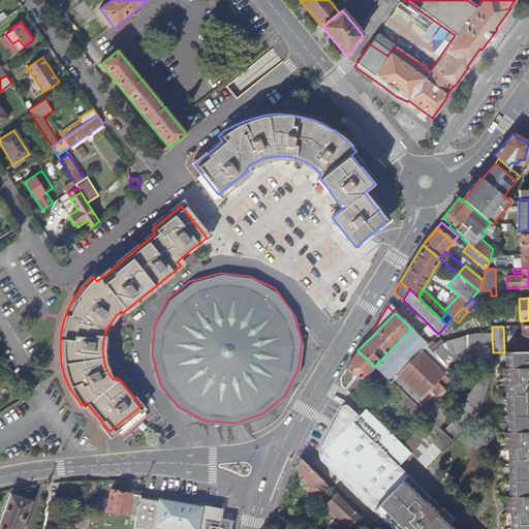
[(374,367),(382,374),(391,382),(392,381),(398,375),(426,403),(435,393),(432,390),(437,383),(444,376),(450,370),(449,369),(433,353),(426,346),(428,344),(411,329),(374,367)]
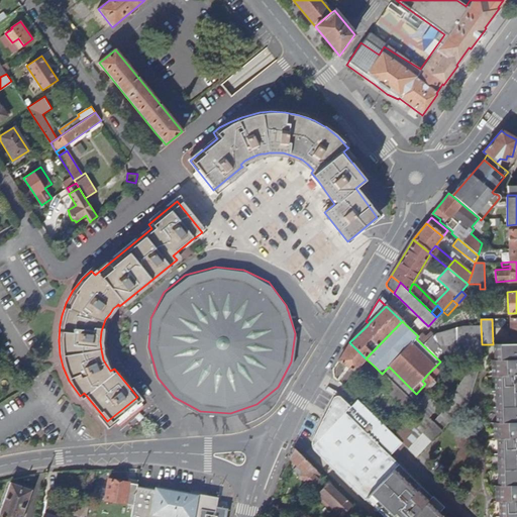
[(357,331),(349,342),(368,325),(365,322),(357,331)]
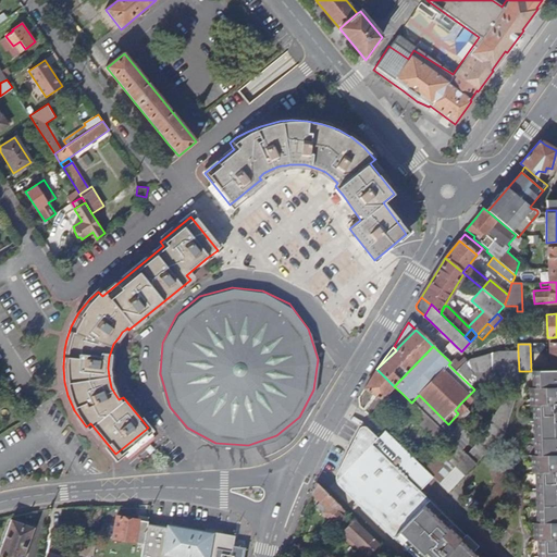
[(492,387),(519,387),(519,371),(518,350),(497,351),(469,359),(477,385),(486,394),(492,387)]
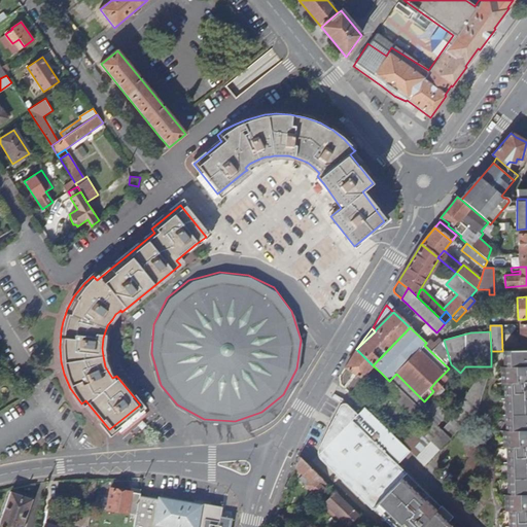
[(448,367),(451,364),(444,340),(431,352),(448,367)]
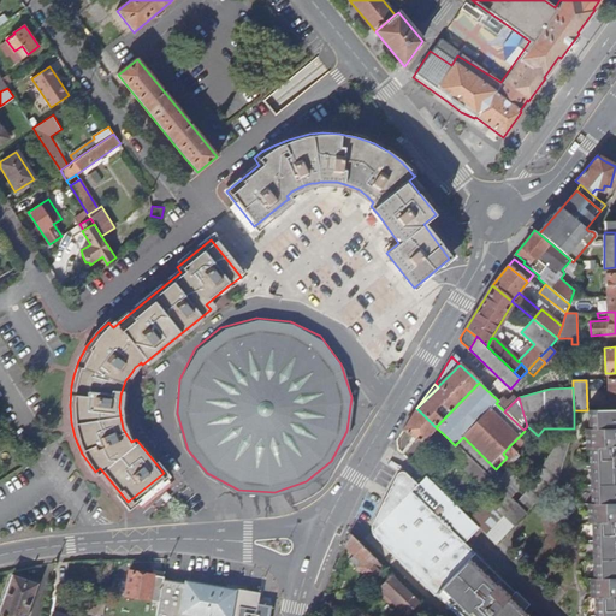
[(414,413),(403,431),(422,442),(433,425),(416,408),(414,413)]
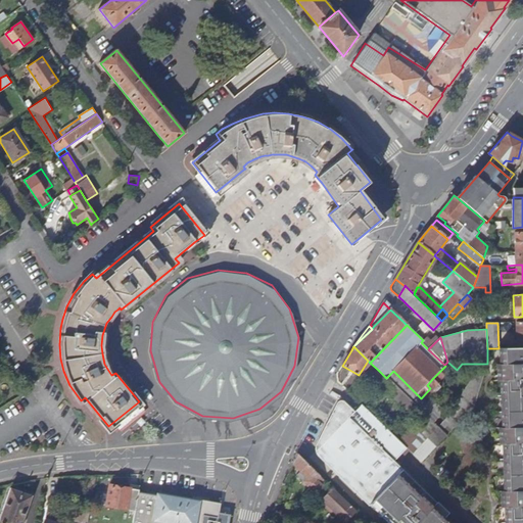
[(522,522),(522,347),(500,348),(501,365),(497,365),(498,380),(502,380),(503,428),(500,428),(501,443),(504,443),(505,491),(502,491),(503,507),(506,507),(505,522),(522,522)]
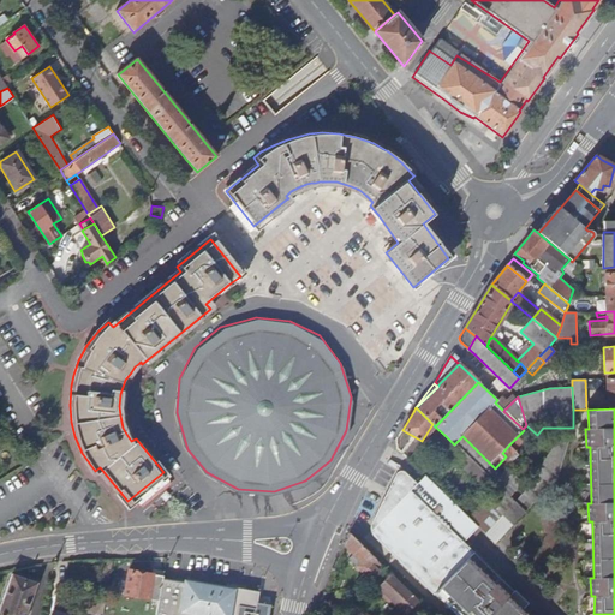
[(454,445),(445,435),(437,443),(451,455),(460,447),(455,443),(454,445)]
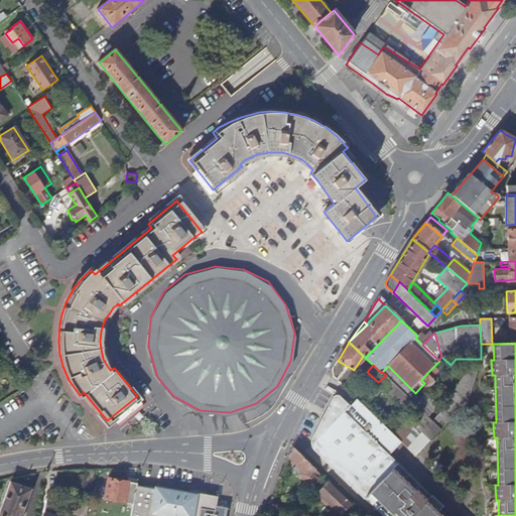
[(382,372),(386,375),(413,402),(419,396),(415,393),(388,366),(382,372)]
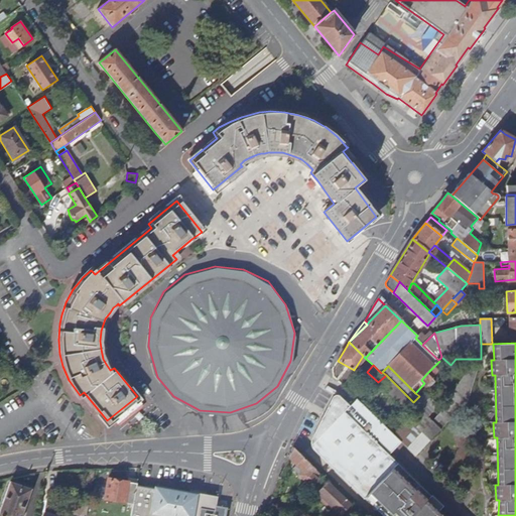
[(426,374),(430,378),(437,370),(433,367),(426,374)]
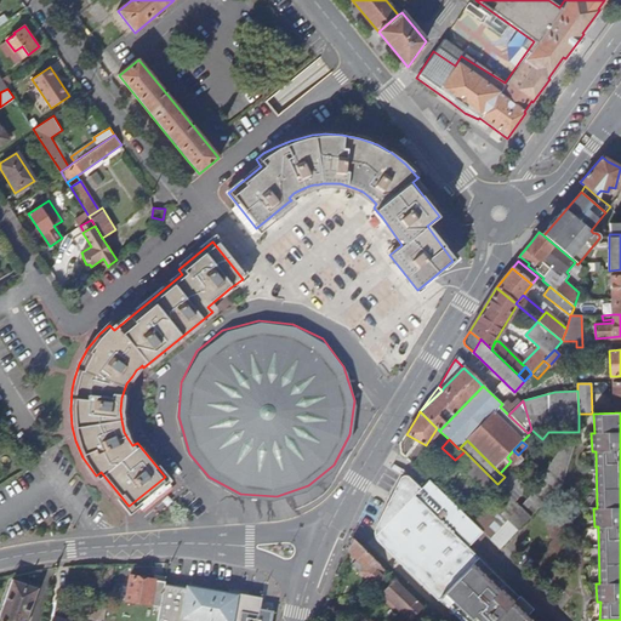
[(517,466),(523,459),(518,455),(513,450),(507,457),(511,461),(516,465),(517,466)]
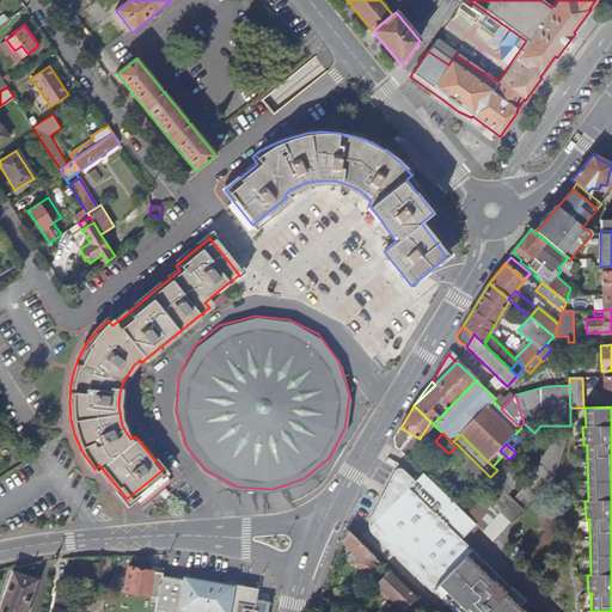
[(497,470),(508,458),(503,454),(493,466),(497,470)]
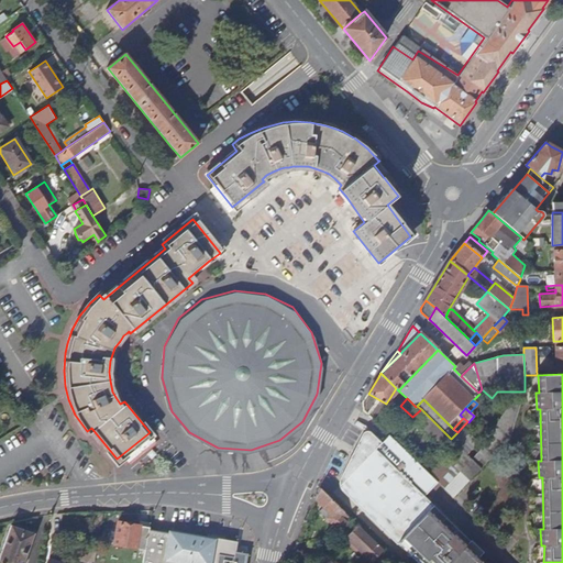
[(367,434),(365,435),(345,475),(348,487),(401,540),(396,545),(412,562),(481,562),(477,560),(484,552),(472,540),(470,541),(423,496),(437,482),(387,434),(379,442),(373,435),(371,434),(367,434)]
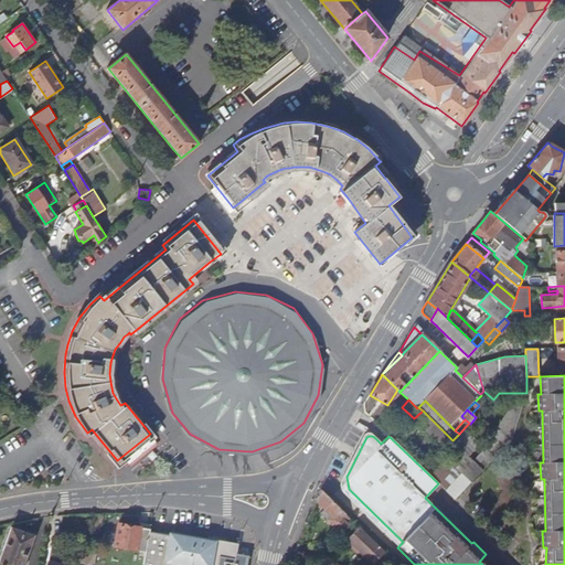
[(438,483),(455,499),(491,462),(482,454),(473,462),(468,457),(466,458),(456,449),(430,476),(438,483)]
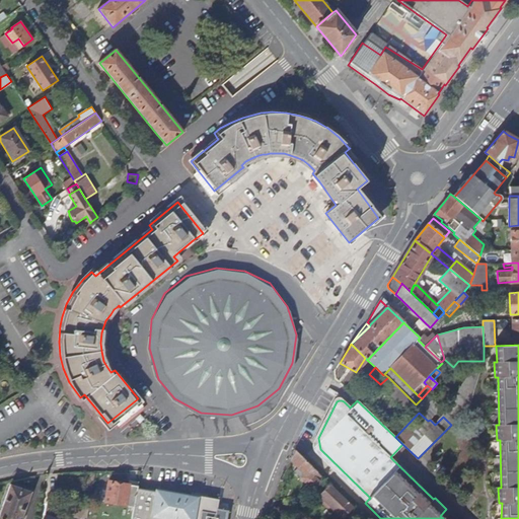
[(316,470),(294,449),(291,457),(290,459),(297,465),(297,466),(304,472),(300,476),(305,482),(312,474),(316,470)]
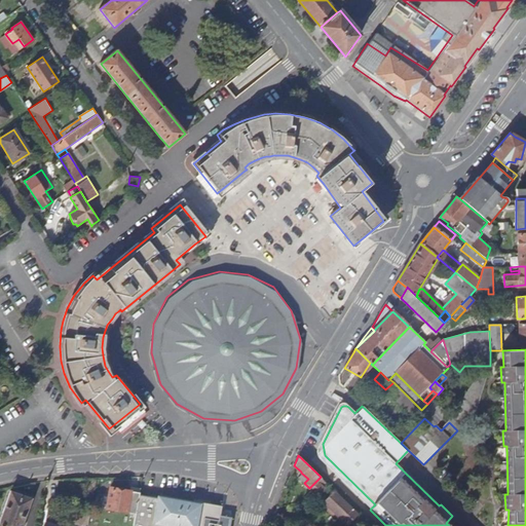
[(298,477),(304,483),(308,479),(301,473),(298,477)]
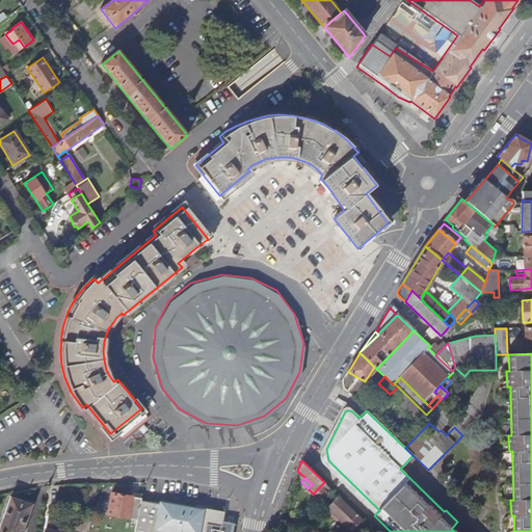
[(329,488),(324,482),(320,486),(325,493),(329,488)]
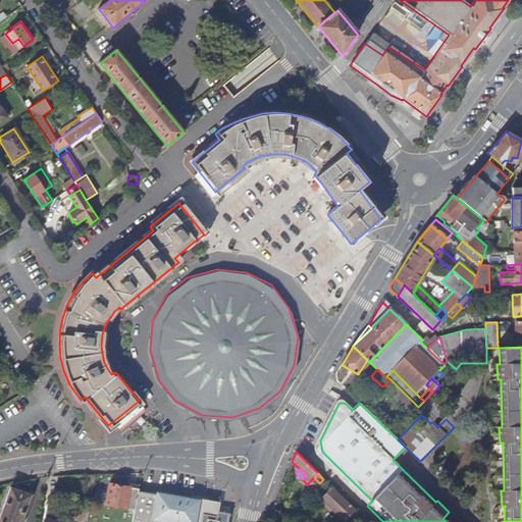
[(321,484),(319,483),(314,477),(307,484),(315,491),(321,484)]
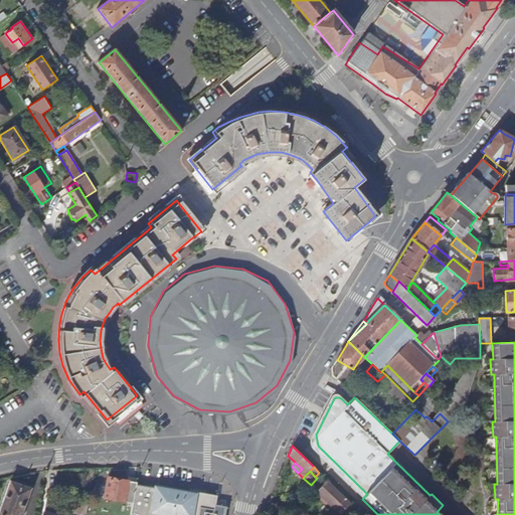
[(136,484),(137,478),(128,477),(128,481),(108,477),(104,498),(133,503),(136,484)]
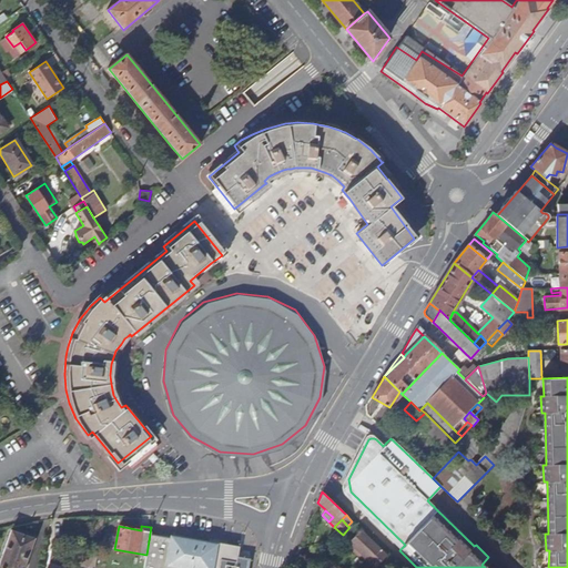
[(374,543),(361,529),(347,541),(374,567),(386,555),(374,543)]
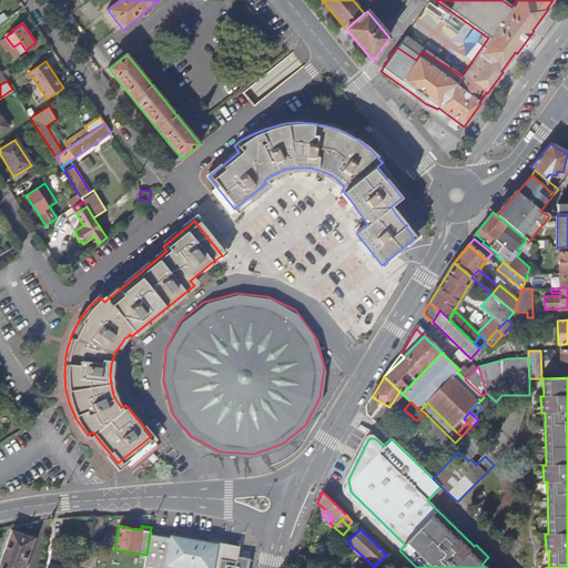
[(0,560),(0,567),(23,567),(26,564),(34,538),(11,530),(0,560)]
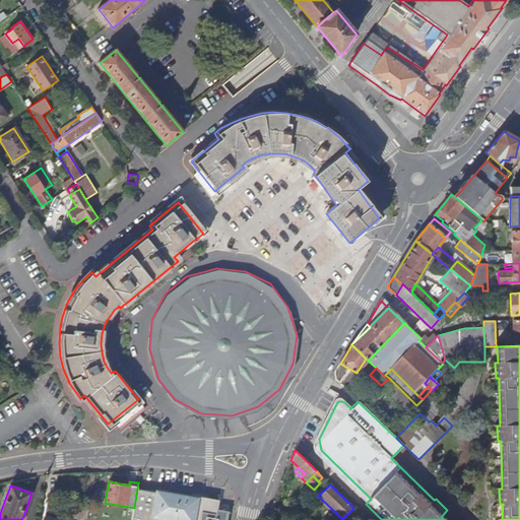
[(226,519),(229,511),(217,509),(218,503),(188,498),(157,493),(137,489),(134,508),(131,519),(226,519)]
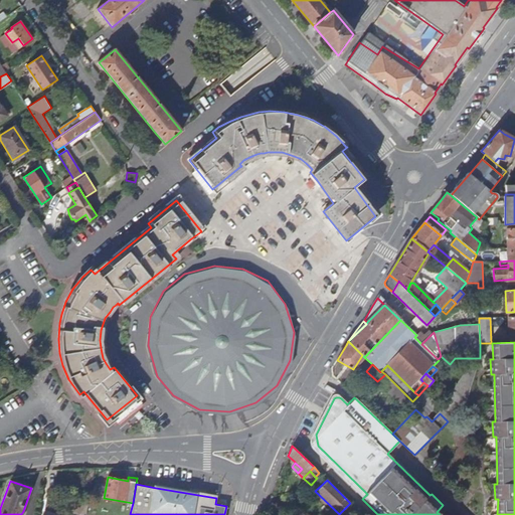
[(156,485),(156,488),(186,493),(216,498),(216,495),(156,485)]
